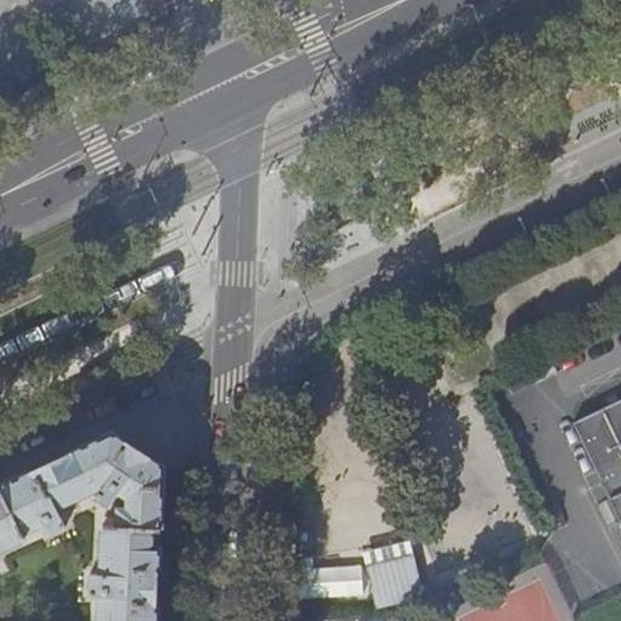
[(620,399),(573,423),(620,523),(620,399)]
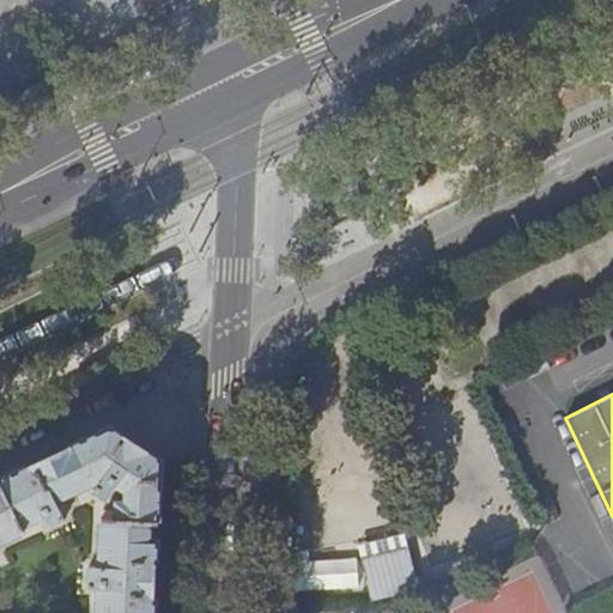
[(54,455),(0,480),(0,612),(153,612),(156,577),(157,540),(150,540),(150,523),(158,525),(161,461),(138,445),(110,428),(54,455)]
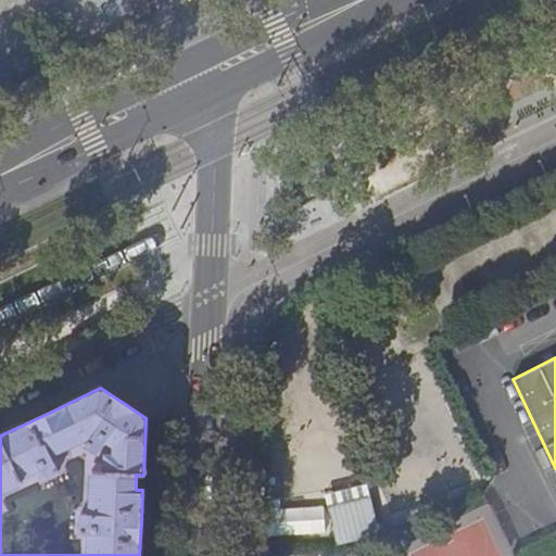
[(369,487),(330,495),(341,542),(379,533),(369,487)]
